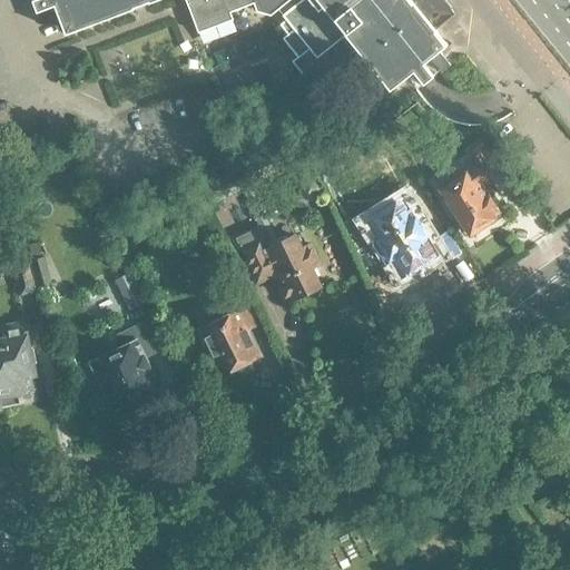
[(279,23),(283,27),(287,33),(283,38),(297,57),(292,61),(312,86),(328,72),(332,76),(351,61),(347,57),(356,49),(391,91),(414,71),(424,84),(434,76),(424,64),(448,46),(435,30),(454,16),(453,15),(454,13),(451,9),(452,9),(444,0),(31,0),(37,11),(53,6),(65,33),(133,9),(133,8),(147,2),(148,2),(155,0),(185,0),(197,31),(232,19),(229,11),(253,2),(256,11),(272,16),(278,10),(286,19),(279,23)]
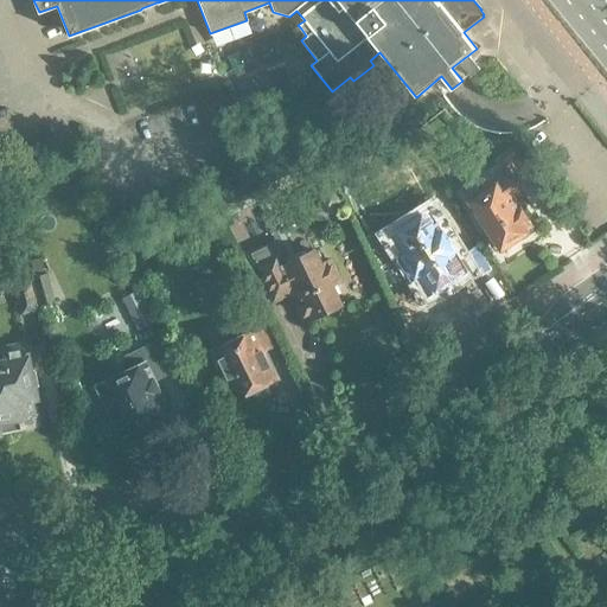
[(436,89),(420,102),(428,113),(443,100),(436,89)]
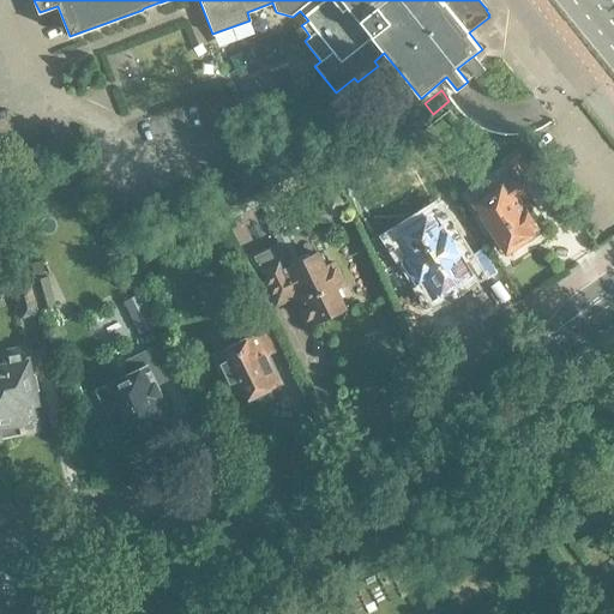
[(290,229),(275,197),(313,179),(299,149),(266,163),(270,173),(217,199),(228,221),(264,203),(269,212),(265,215),(284,252),(258,265),(277,305),(294,296),(308,325),(345,307),(336,288),(344,283),(335,262),(325,266),(319,252),(301,260),(288,230),(290,229)]
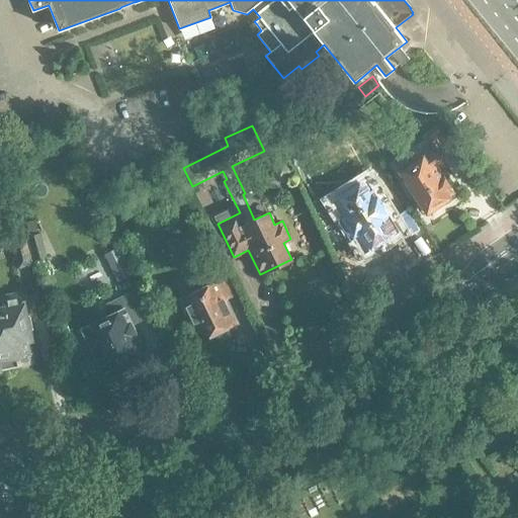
[(427,212),(448,198),(447,196),(454,191),(437,165),(455,153),(439,128),(427,138),(435,150),(401,172),(427,212)]
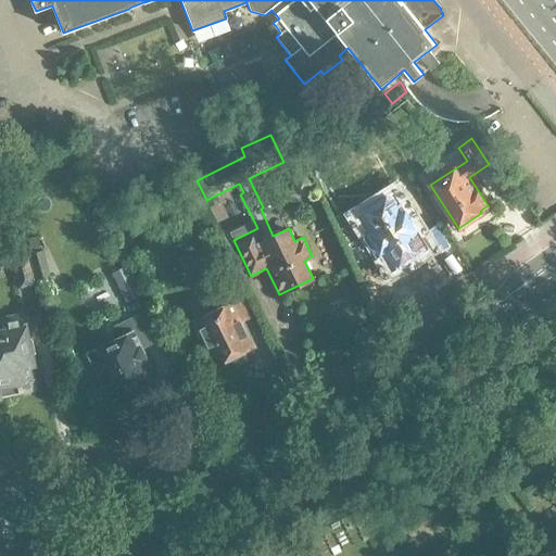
[(292,187),(298,196),(304,196),(312,189),(312,182),(305,174),(300,175),(291,180),(292,187)]
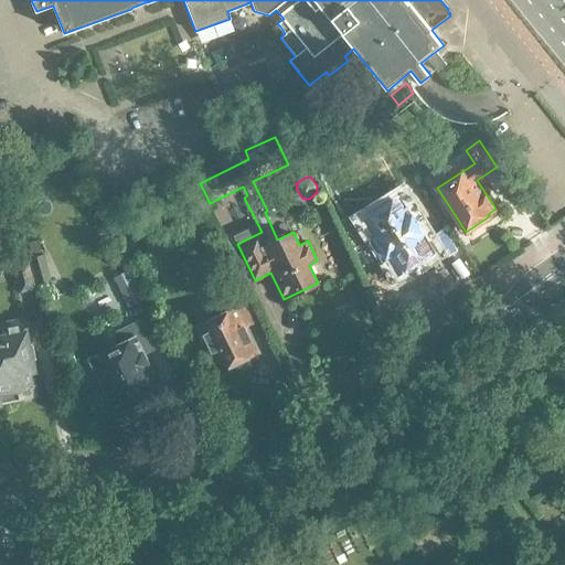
[(413,264),(443,246),(406,188),(376,206),(386,223),(379,226),(392,249),(401,245),(413,264)]
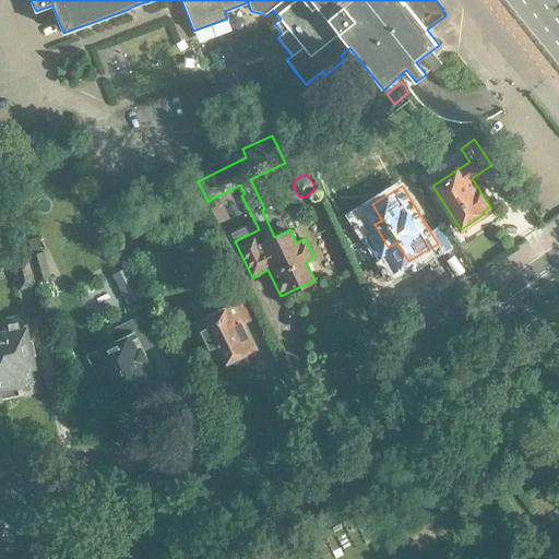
[(20,260),(31,257),(24,236),(13,239),(15,249),(16,248),(20,260)]
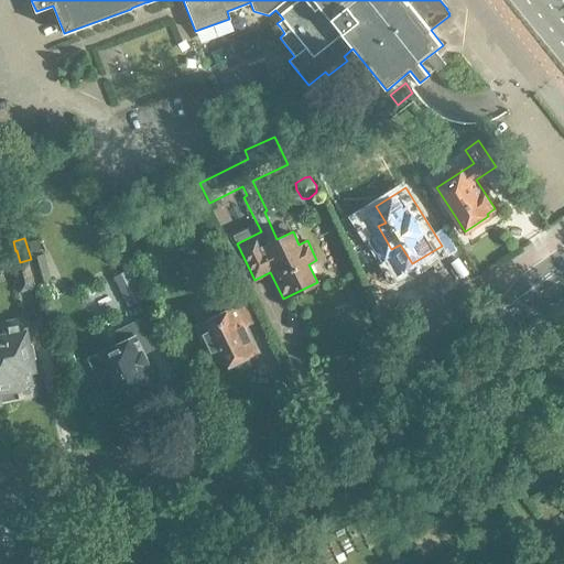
[(30,262),(35,284),(50,281),(44,259),(30,262)]
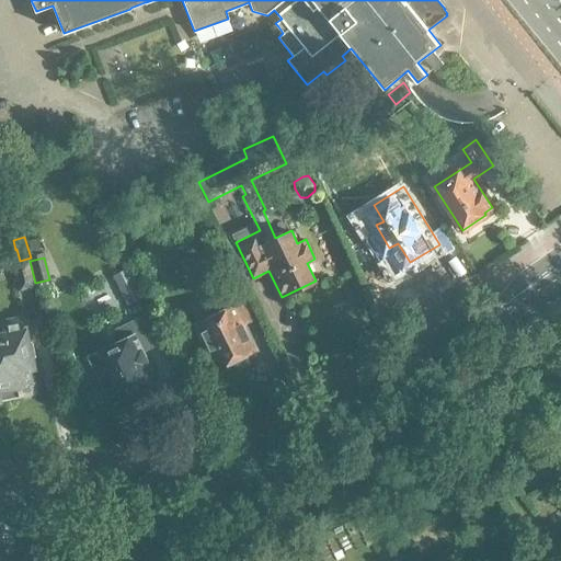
[(35,283),(30,261),(29,260),(12,264),(20,292),(37,287),(35,283)]
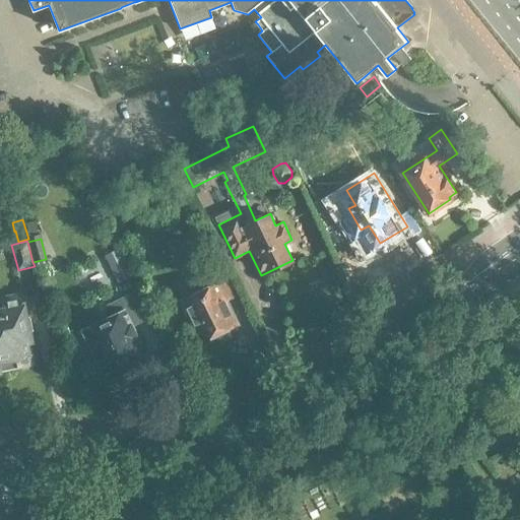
[(226,329),(238,324),(225,299),(234,295),(220,268),(205,275),(210,285),(183,300),(186,307),(184,310),(187,315),(190,315),(202,340),(212,336),(218,338),(224,335),(226,329)]
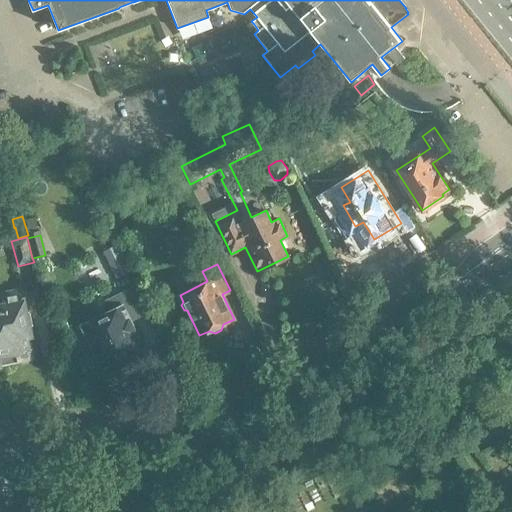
[(124,304),(81,325),(102,368),(115,361),(120,365),(130,360),(133,353),(145,347),(130,315),(146,307),(136,285),(119,294),(124,304)]
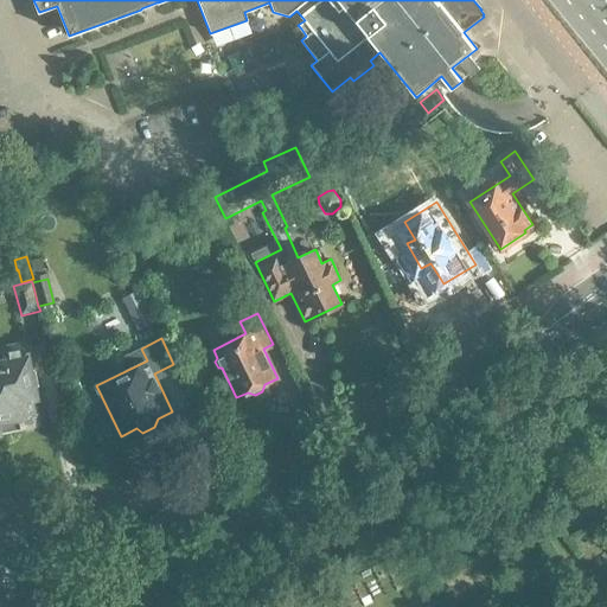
[(4,359),(0,359),(0,430),(39,423),(33,397),(37,397),(25,342),(1,347),(4,359)]
